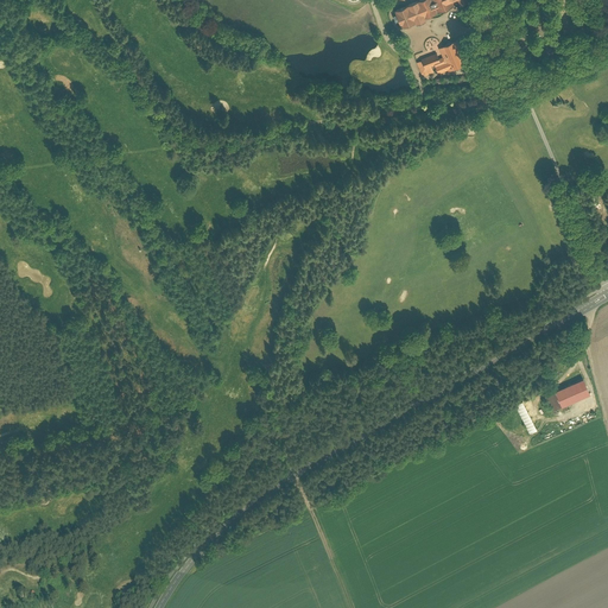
[(454,8),(451,1),(450,0),(420,0),(396,11),(401,27),(415,23),(416,26),(426,21),(425,19),(454,8)]
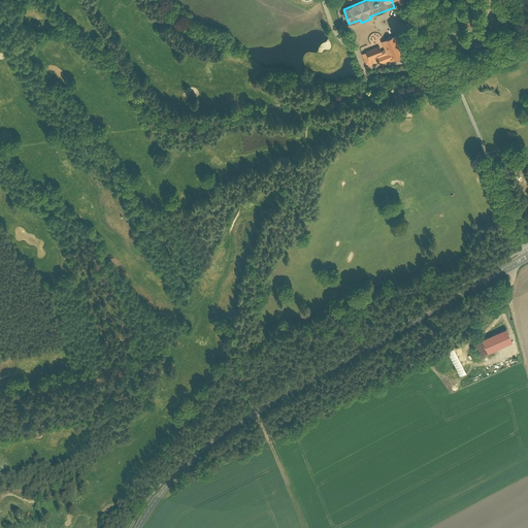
[(378,47),(362,55),(366,65),(369,66),(376,63),(374,59),(376,58),(380,64),(388,61),(389,63),(408,55),(399,35),(381,42),(384,50),(381,51),(378,47)]
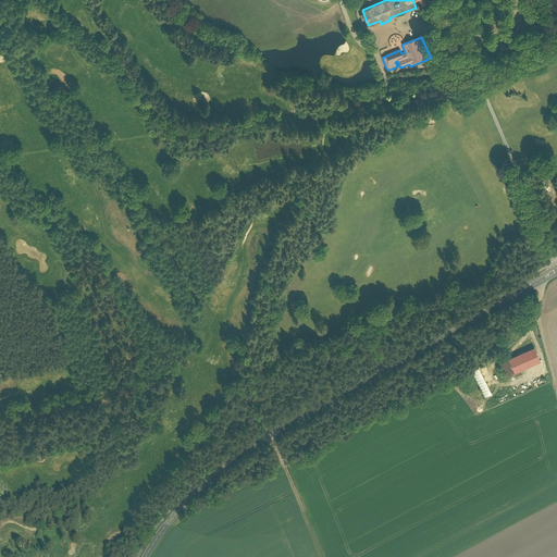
[(533,348),(499,364),(505,378),(540,361),(533,348)]
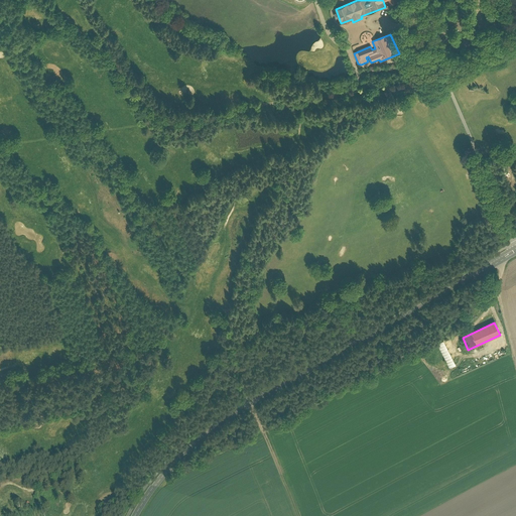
[(442,342),(435,345),(447,370),(455,367),(442,342)]
